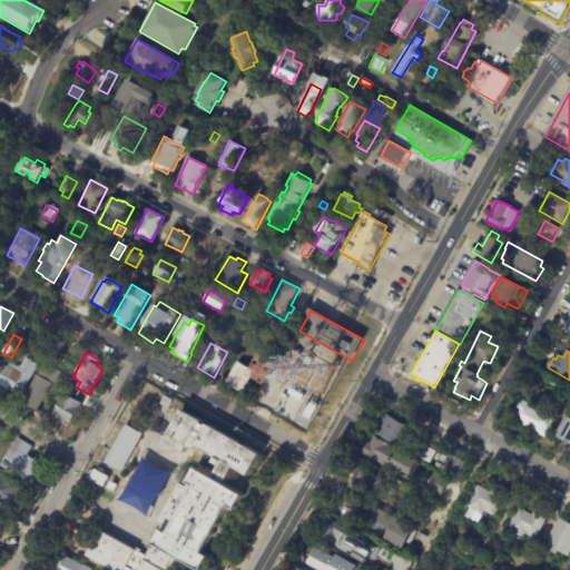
[(25,390),(23,392),(17,387),(12,395),(10,394),(9,396),(0,391),(0,377),(7,366),(8,366),(9,363),(17,367),(21,366),(26,359),(30,361),(30,360),(39,364),(38,365),(38,366),(25,390)]
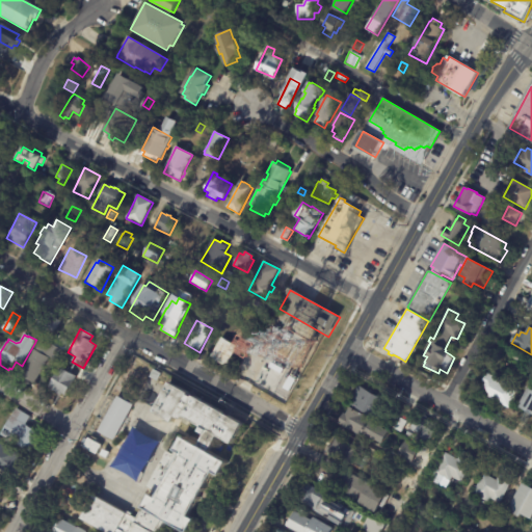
[(61,336),(64,339),(64,340),(70,343),(64,351),(63,351),(57,362),(48,355),(53,345),(54,346),(60,336),(61,336)]
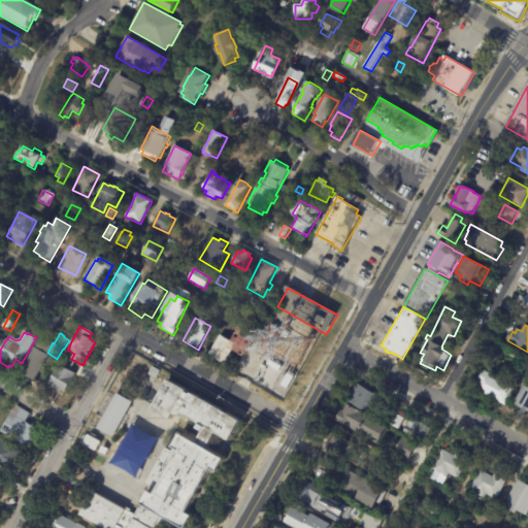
[(225,339),(235,344),(224,364),(208,355),(220,336),(225,339)]
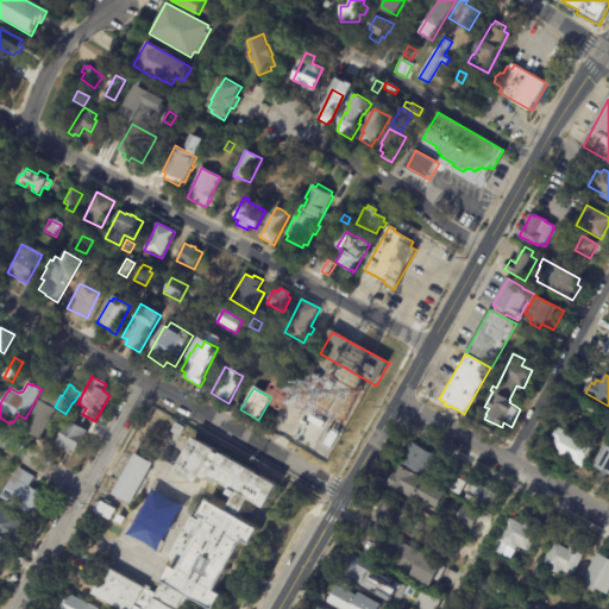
[(55,410),(56,410),(41,440),(23,431),(39,401),(42,402),(45,394),(55,400),(51,408),(55,410)]
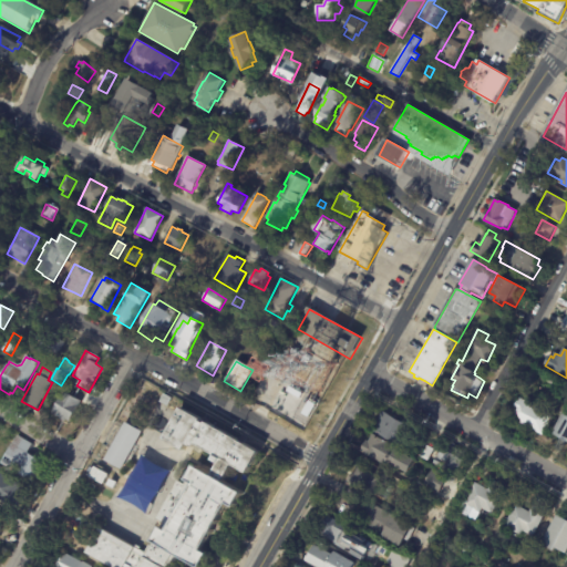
[(81,402),(70,422),(65,420),(64,422),(60,420),(60,419),(52,414),(64,392),(81,402)]
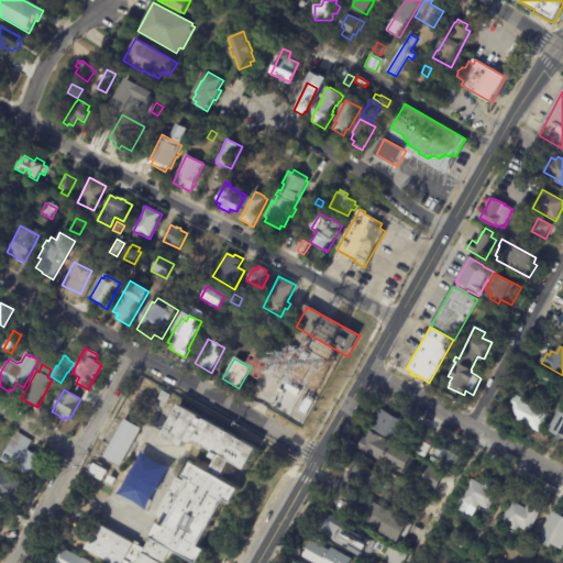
[(164,390),(172,395),(167,404),(158,399),(164,390)]
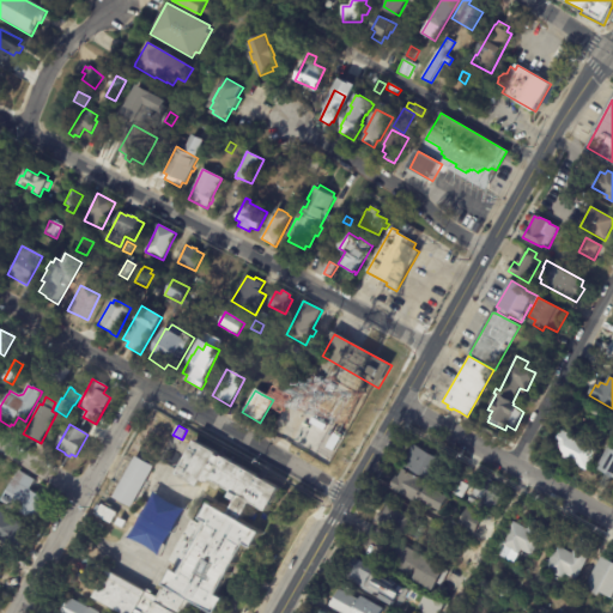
[(559,439),(563,431),(599,450),(588,472),(552,453),(559,439)]
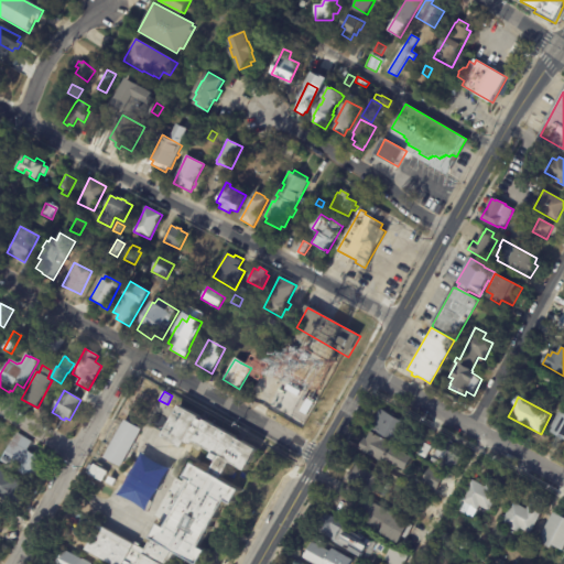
[(174,407),(255,451),(242,473),(227,466),(219,479),(239,490),(230,508),(221,503),(194,546),(203,551),(194,563),(188,563),(177,559),(173,563),(98,563),(78,553),(94,525),(140,551),(153,525),(159,529),(186,484),(180,479),(187,463),(205,472),(214,457),(183,443),(177,449),(156,441),(174,407)]
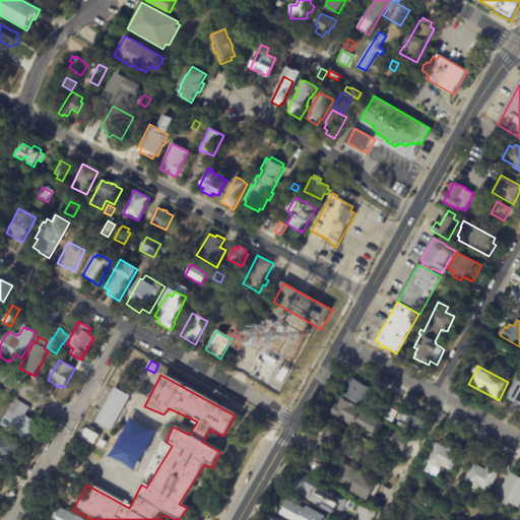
[(341,394),(350,377),(381,393),(371,411),(341,394)]
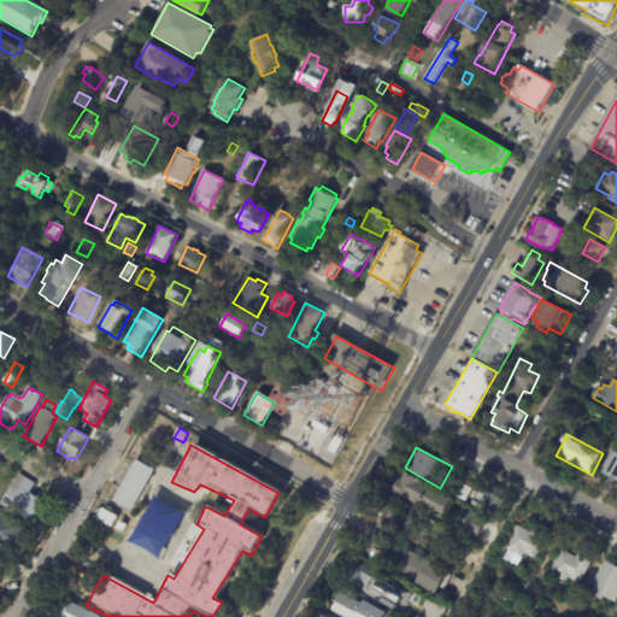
[(616,480),(605,474),(607,470),(605,469),(615,451),(616,452),(616,480)]
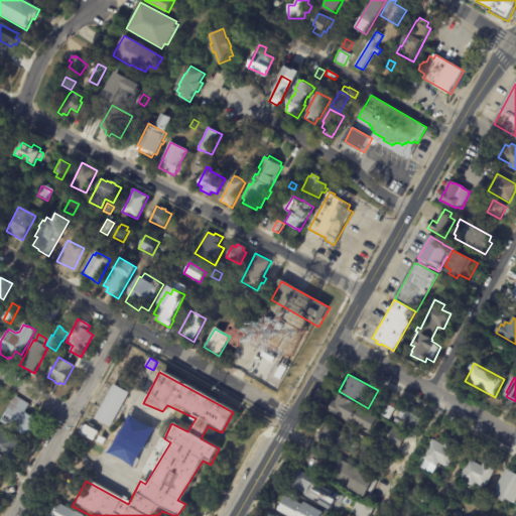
[(129,395),(110,427),(95,418),(115,384),(130,393),(129,395)]
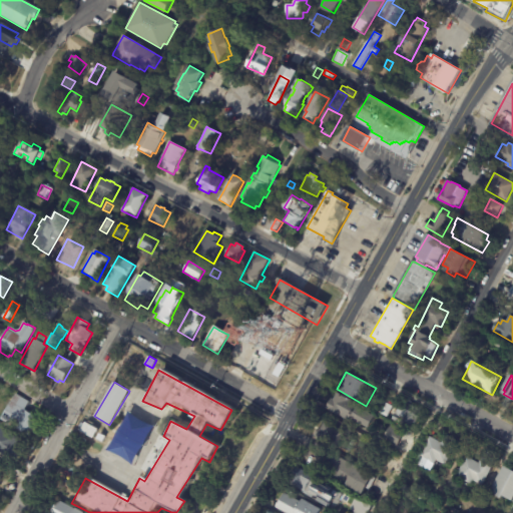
[(399,393),(395,401),(389,398),(393,390),(399,393)]
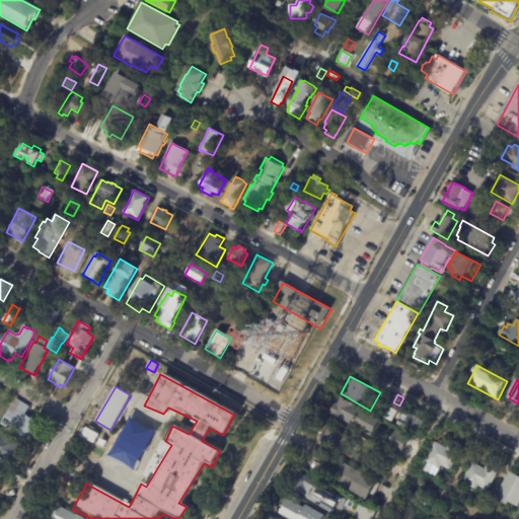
[(343,397),(365,410),(364,412),(381,421),(375,433),(357,423),(355,426),(330,413),(336,403),(338,404),(342,397),(343,397)]
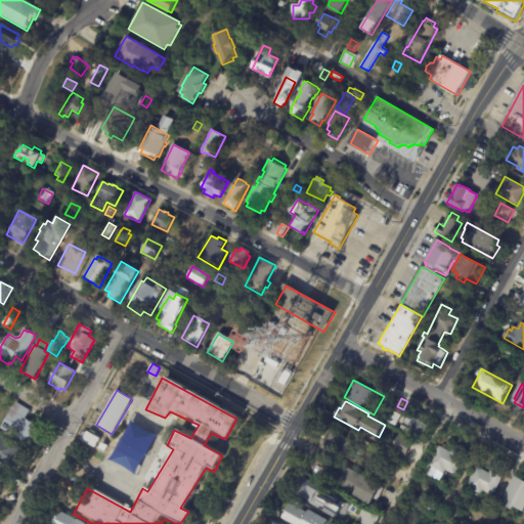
[(29,421),(39,427),(29,445),(10,434),(9,436),(6,434),(7,432),(1,428),(15,402),(30,410),(25,419),(29,421)]
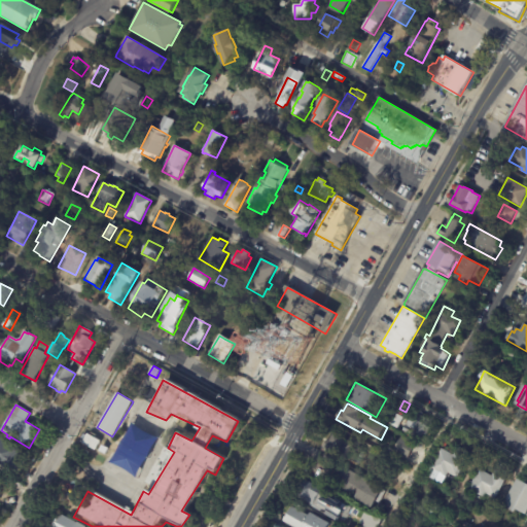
[(412,405),(418,408),(416,413),(409,410),(412,405)]
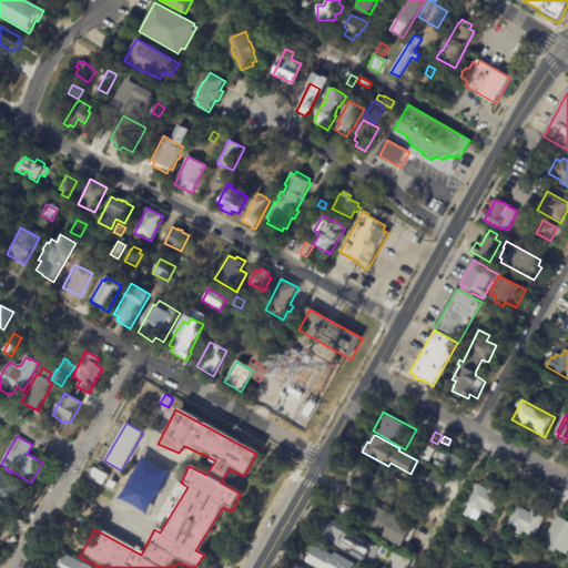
[(424,444),(435,450),(429,462),(417,455),(423,444),(424,444)]
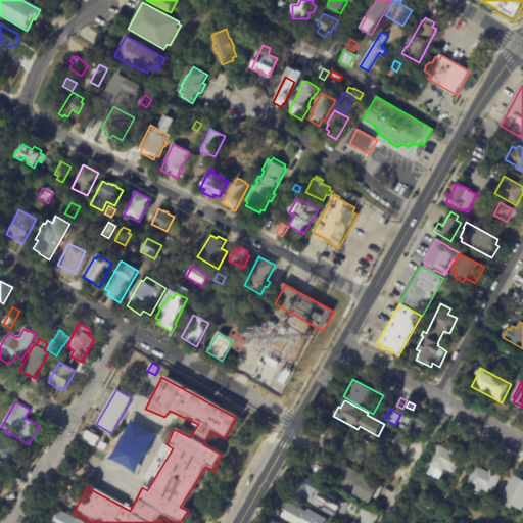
[(423,414),(426,416),(426,417),(431,419),(421,438),(400,428),(407,417),(411,419),(415,411),(421,414),(422,413),(423,414)]
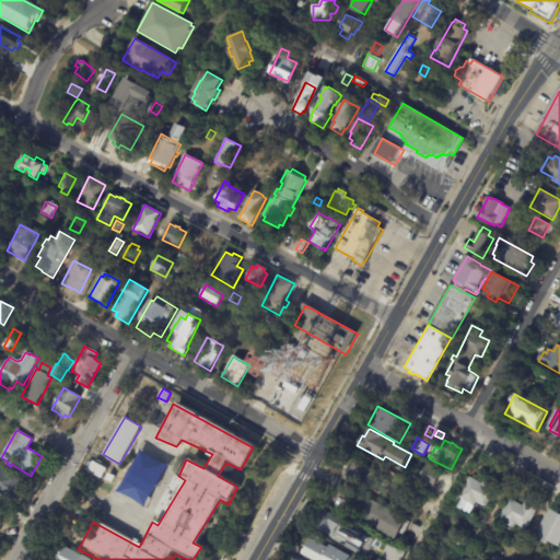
[(100,461),(103,462),(101,465),(107,468),(102,479),(88,470),(93,462),(95,462),(97,459),(100,461)]
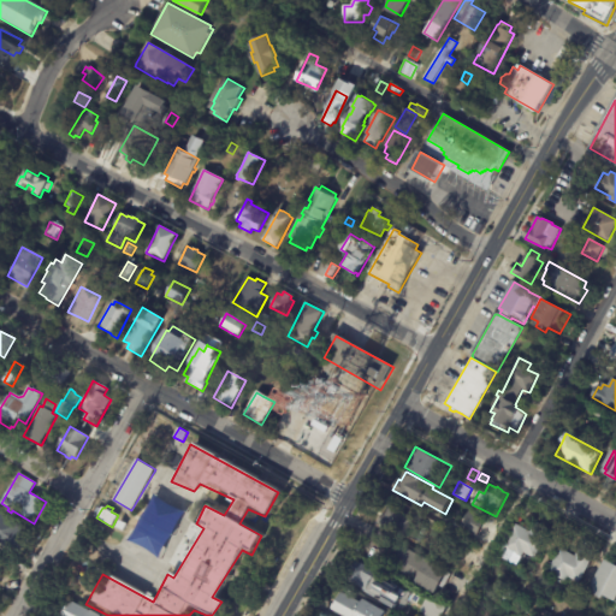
[(414,520),(404,538),(378,523),(384,514),(385,515),(390,507),(414,519),(414,520)]
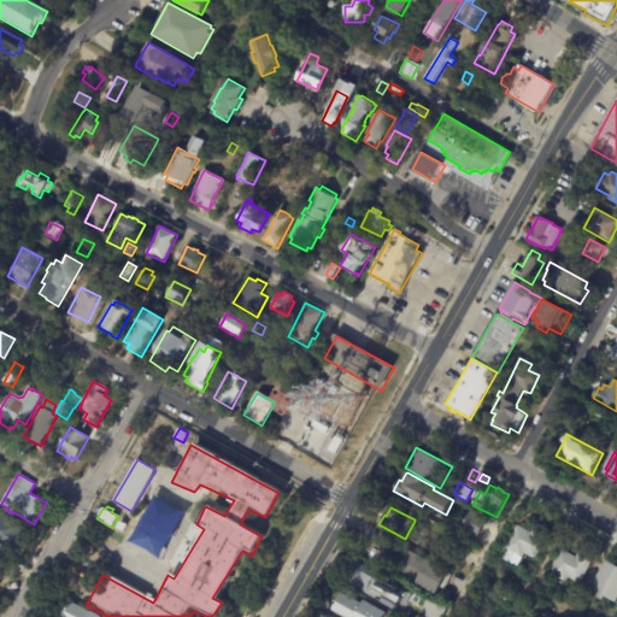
[(487,519),(477,538),(462,529),(471,511),(487,519)]
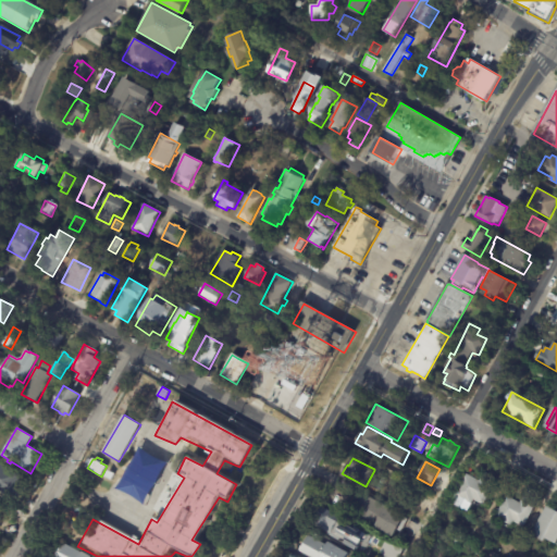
[(23,487),(16,499),(0,490),(0,466),(20,477),(17,481),(25,485),(23,487)]
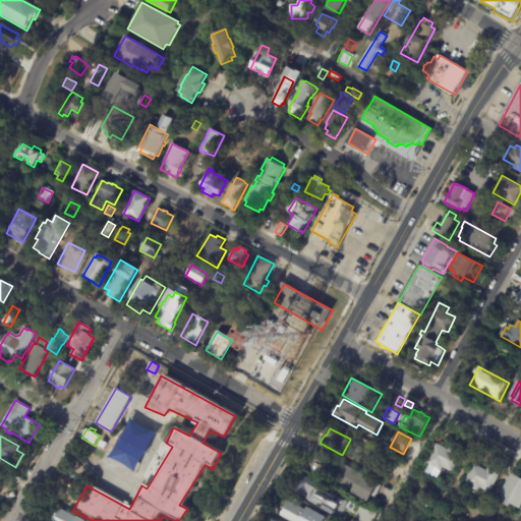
[(102,441),(107,444),(104,449),(99,446),(102,441)]
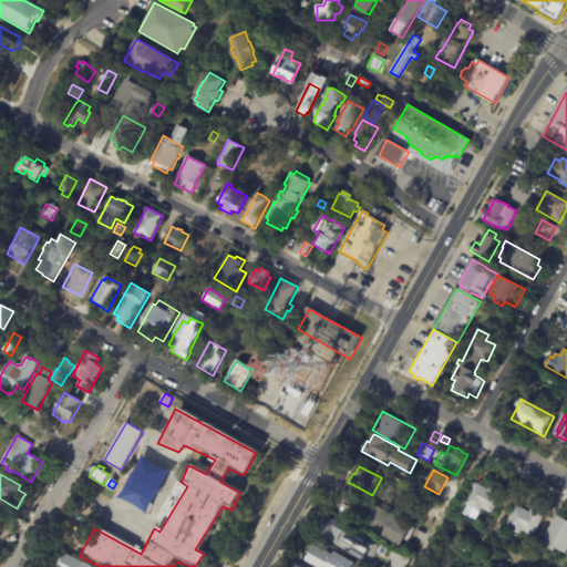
[(496,482),(507,487),(493,514),(484,508),(481,513),(464,504),(473,486),(472,486),(474,482),(476,483),(476,482),(490,490),(495,481),(496,482)]
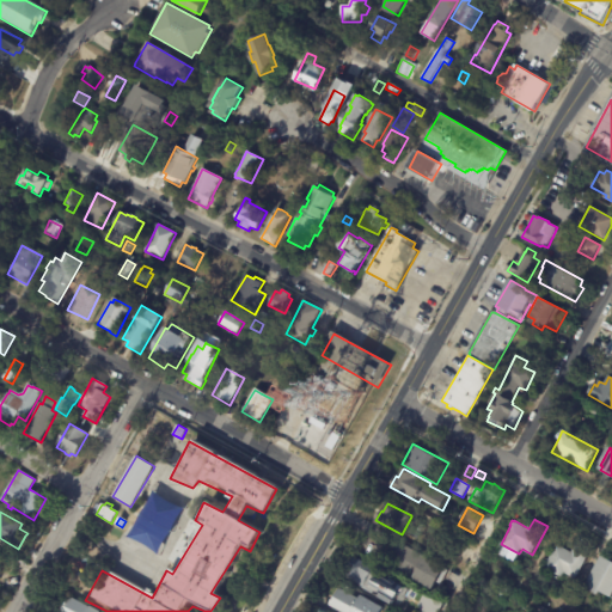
[(549,570),(546,568),(558,545),(573,552),(582,537),(586,534),(598,542),(576,580),(565,574),(564,579),(549,570)]
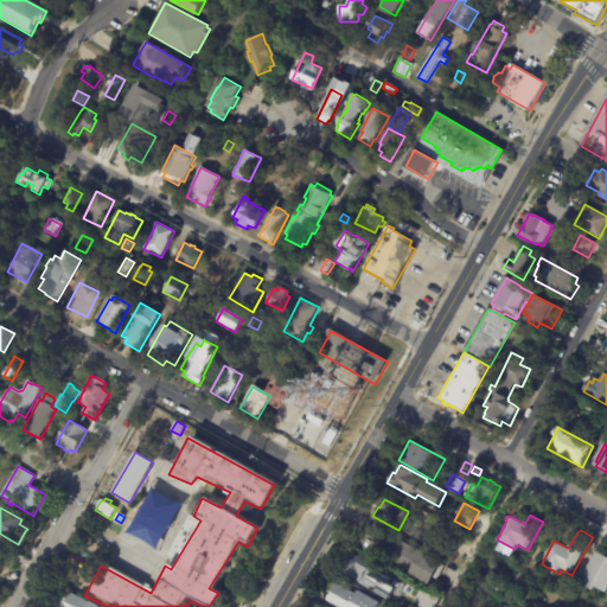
[(396,538),(442,562),(441,564),(445,566),(438,580),(433,577),(429,585),(371,554),(383,532),(396,538)]
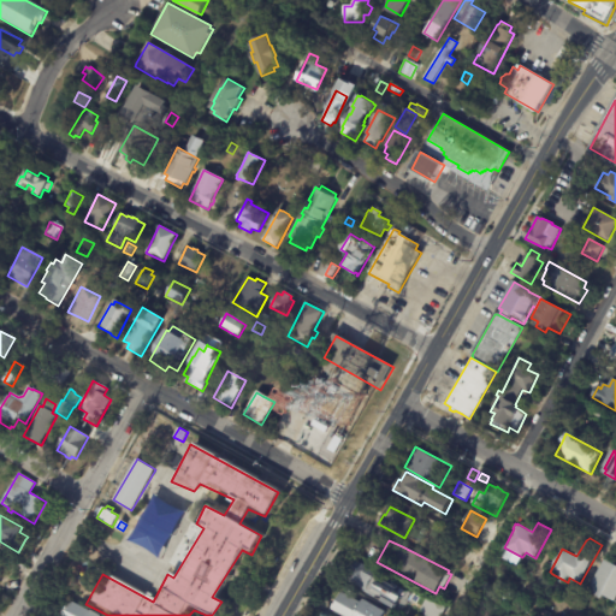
[(606,561),(615,566),(615,602),(605,596),(603,599),(590,592),(605,560),(606,561)]
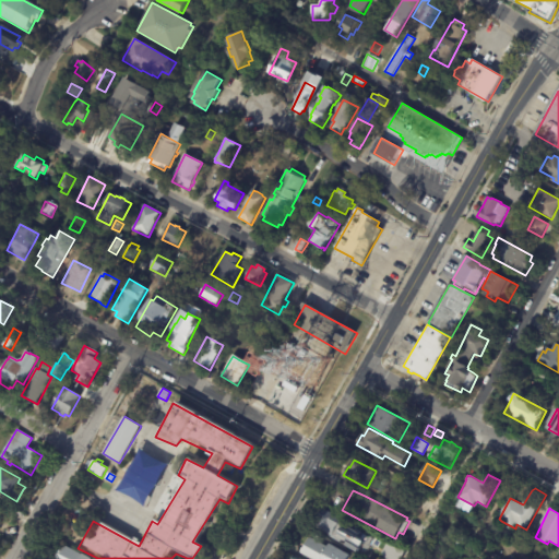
[(348,523),(339,539),(313,526),(323,509),(348,523)]
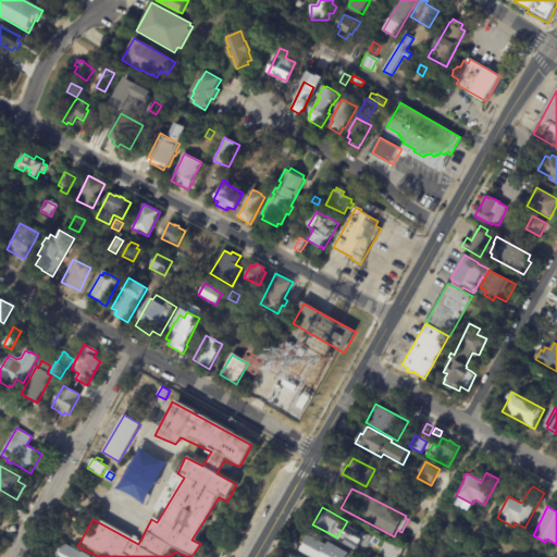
[(521,530),(532,535),(527,545),(516,539),(521,530)]
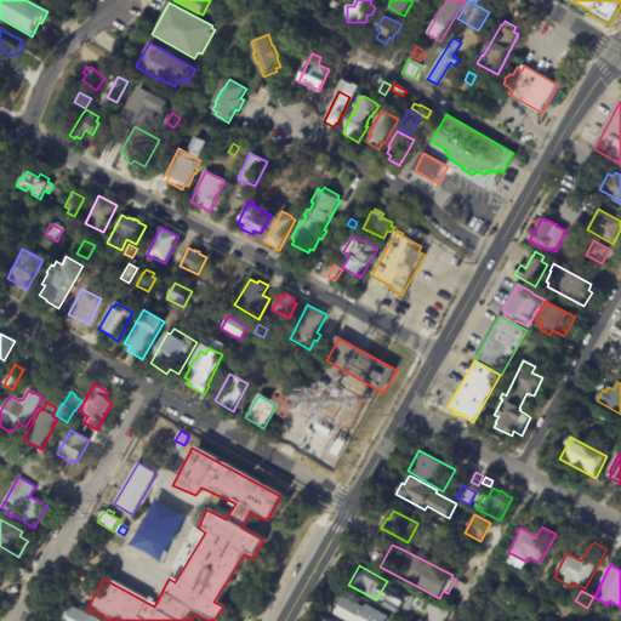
[(388,619),(386,620),(345,620),(334,615),(345,597),(364,608),(366,604),(389,617),(388,619)]
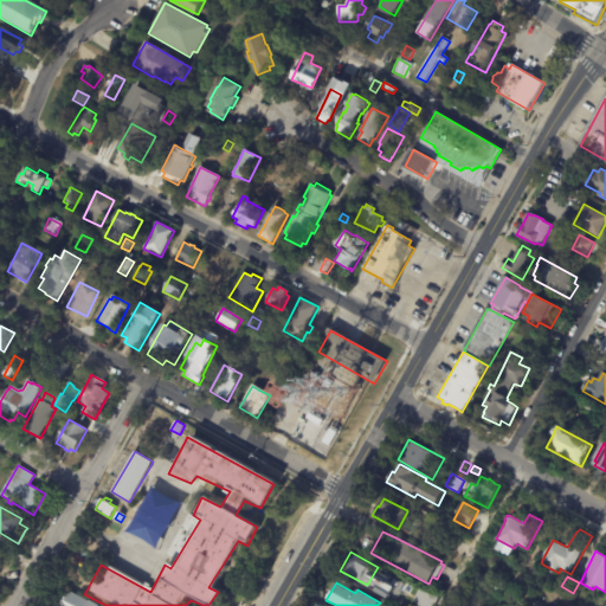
[(60,605),(69,591),(88,601),(89,600),(98,605),(60,605)]
